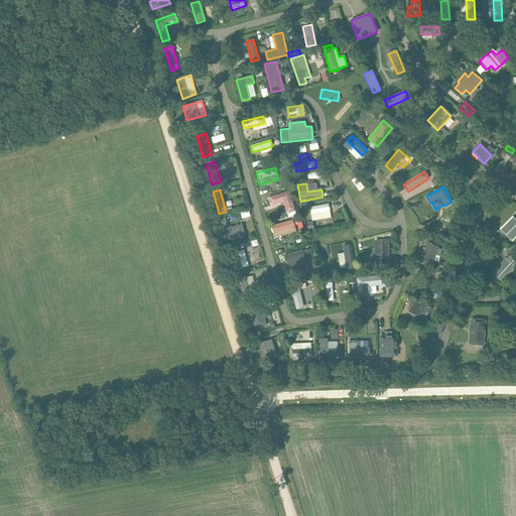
[(287,214),(295,211),(289,190),(268,198),(270,207),(283,203),(287,214)]
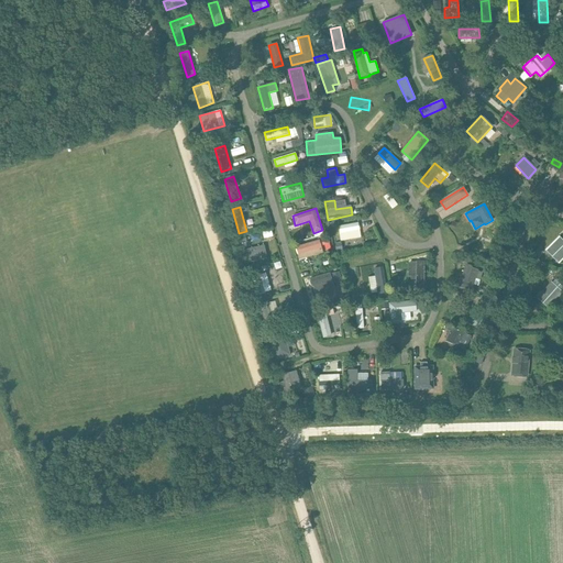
[(339,233),(341,241),(362,238),(359,222),(339,225),(340,232),(339,233)]
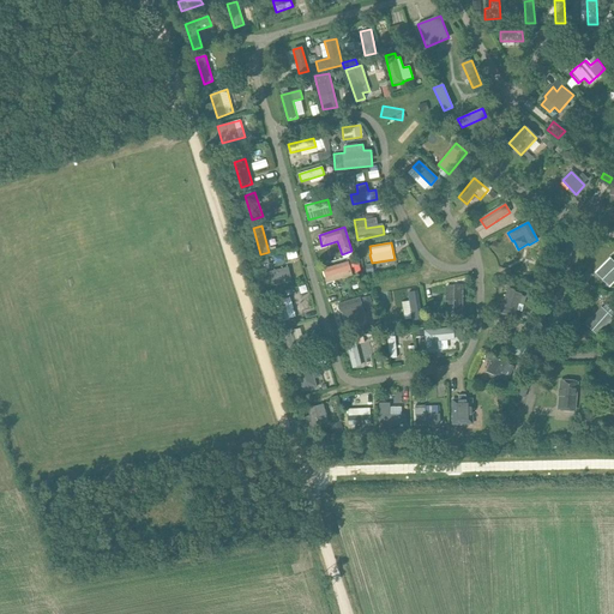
[(613,262),(611,259),(596,274),(609,288),(613,282),(613,262)]
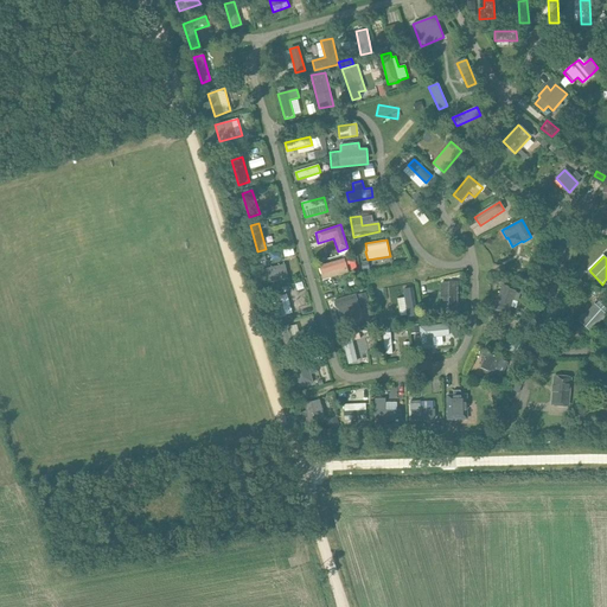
[(319,266),(323,281),(349,273),(344,259),(319,266)]
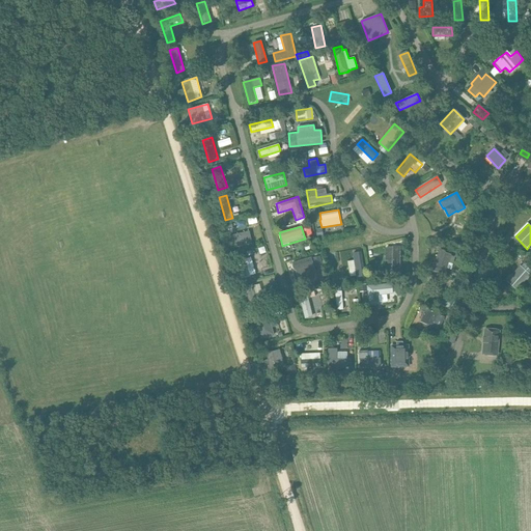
[(235,247),(252,243),(249,231),(232,235),(235,247)]
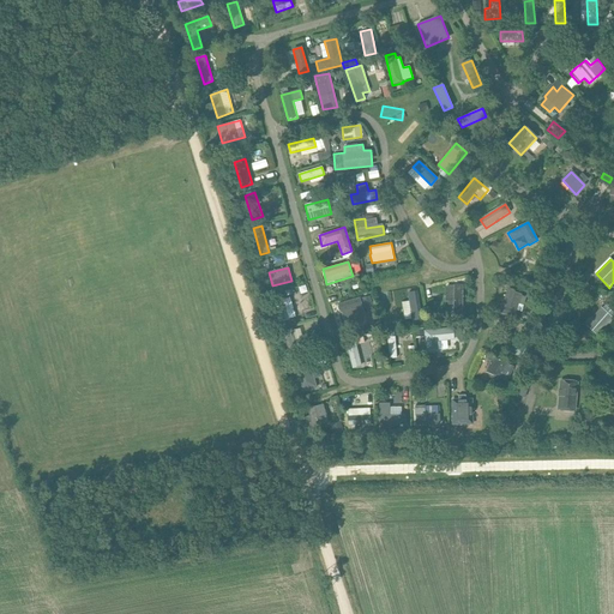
[(453,314),(464,314),(464,284),(455,284),(455,286),(445,286),(445,301),(449,301),(449,305),(453,305),(453,314)]
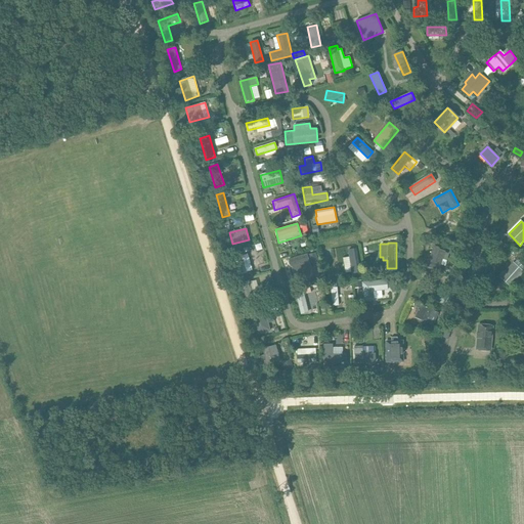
[(426,267),(439,272),(446,252),(433,247),(426,267)]
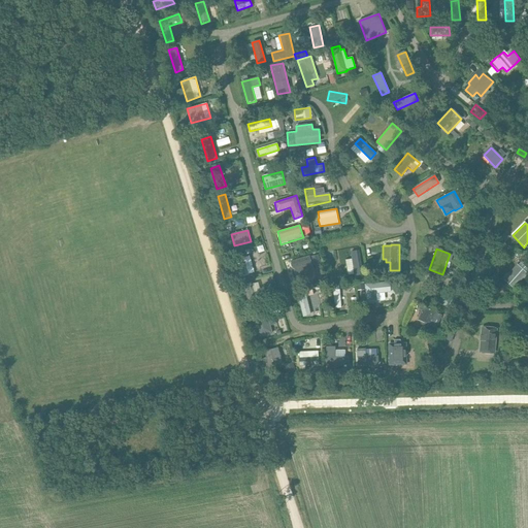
[(355,277),(363,276),(359,251),(351,252),(355,277)]
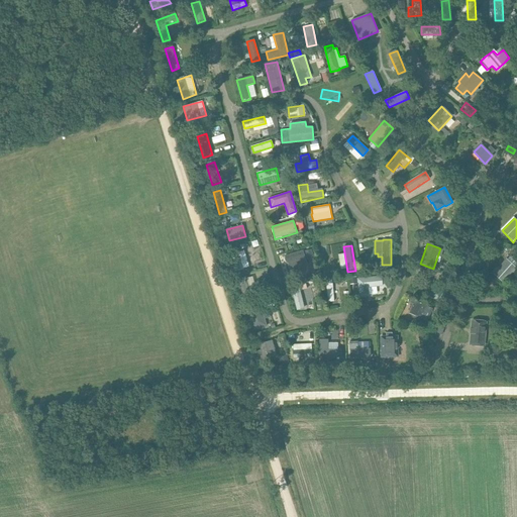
[(236,271),(248,267),(243,251),(238,252),(237,249),(230,251),(236,271)]
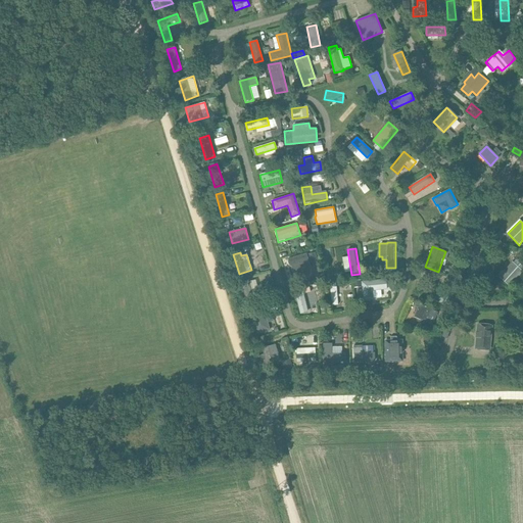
[(515,260),(513,264),(522,271),(522,269),(522,255),(519,252),(513,258),(515,260)]
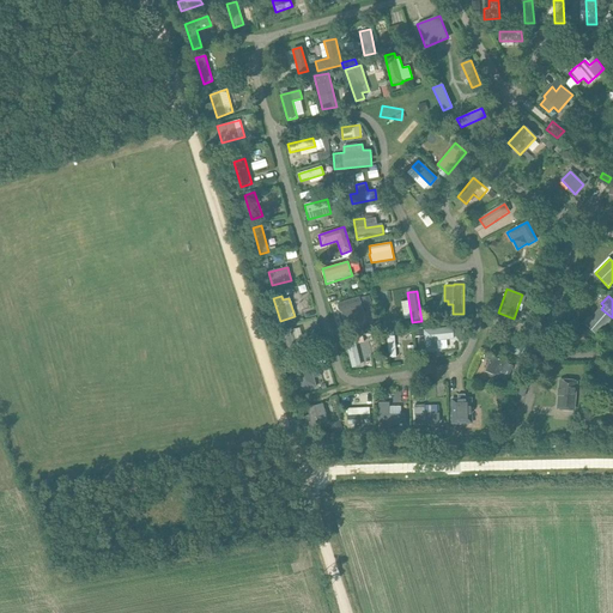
[(364,314),(359,297),(338,303),(338,304),(337,307),(338,310),(339,311),(340,313),(341,313),(343,320),(364,314)]
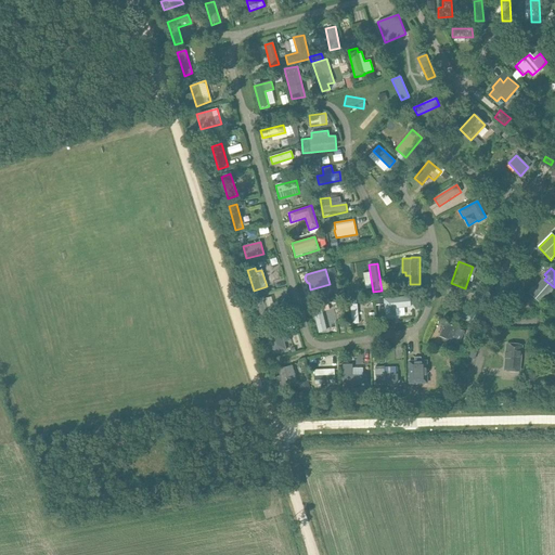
[(528,294),(541,305),(554,288),(554,287),(544,280),(543,279),(534,287),(532,287),(529,292),(529,294),(528,294)]
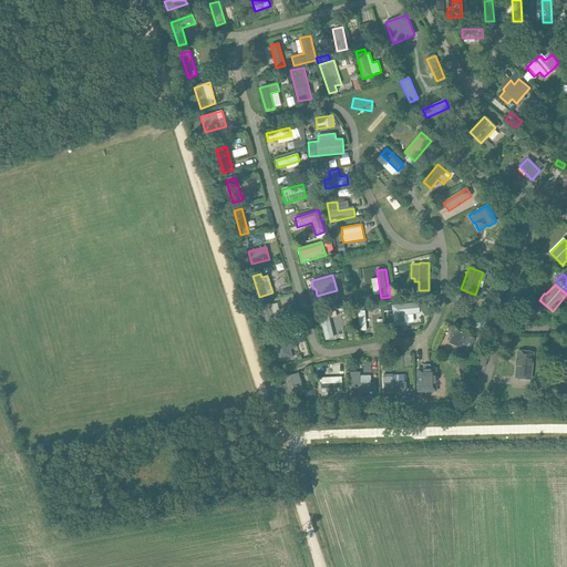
[(419,313),(418,302),(392,305),(394,327),(404,326),(403,315),(419,313)]
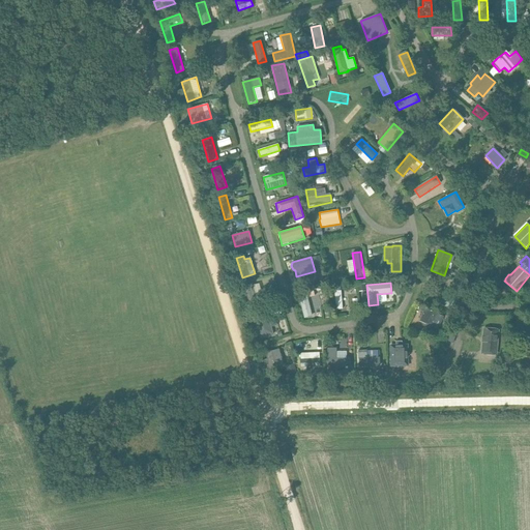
[(304,318),(312,317),(306,294),(299,296),(304,318)]
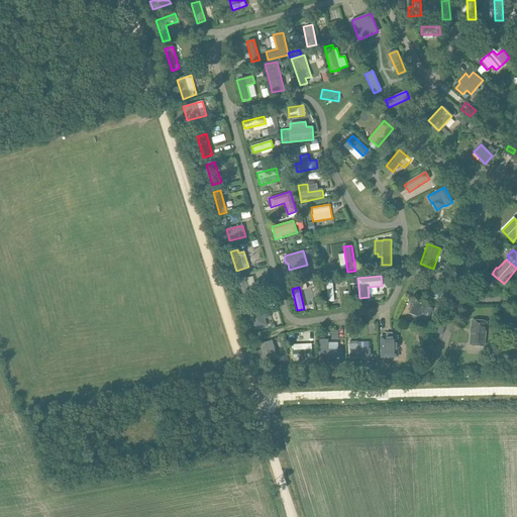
[(414,301),(409,313),(427,320),(432,308),(414,301)]
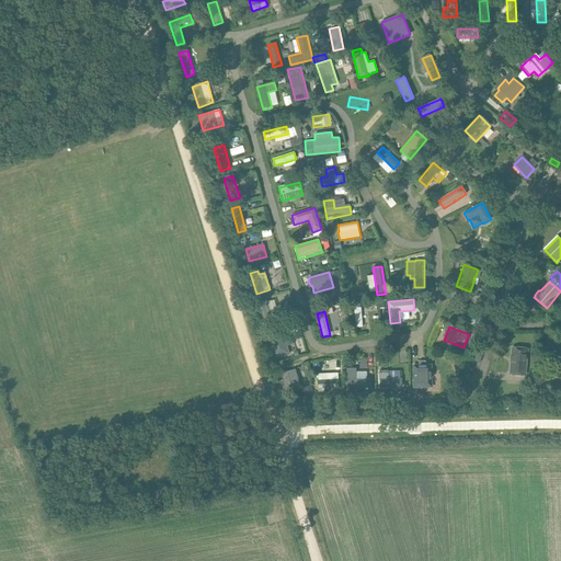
[(289,354),(287,345),(293,344),(290,336),(285,338),(283,332),(267,336),(274,358),(289,354)]
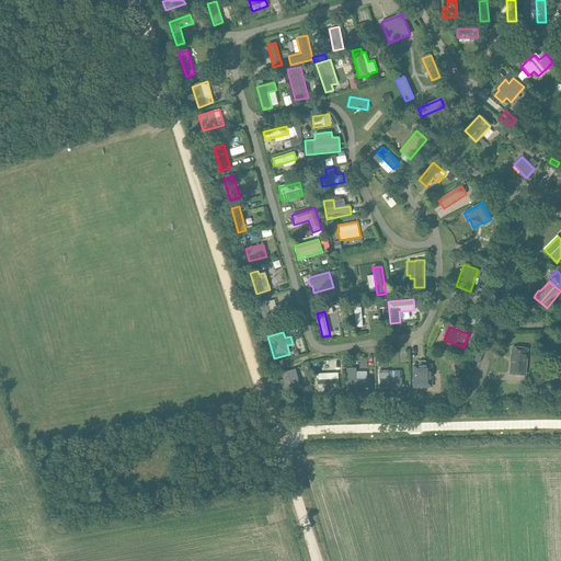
[(526,377),(528,350),(511,347),(508,375),(526,377)]
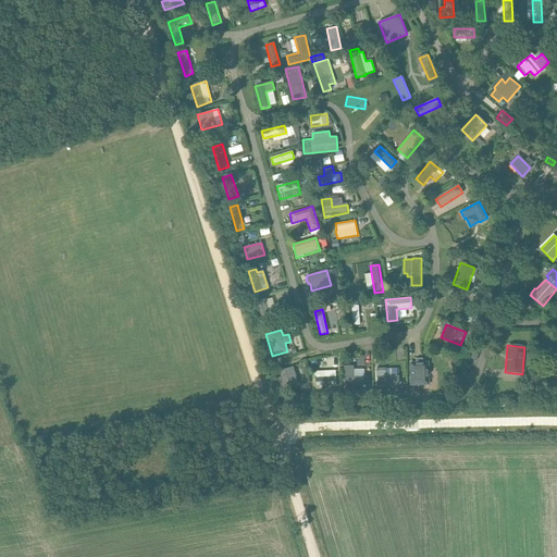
[(410,384),(428,384),(428,362),(422,362),(422,358),(416,358),(416,362),(410,362),(410,384)]
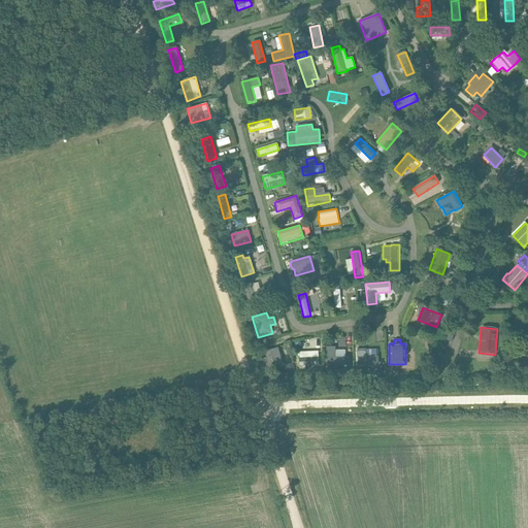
[(282,364),(277,348),(265,351),(266,358),(259,360),(261,369),(282,364)]
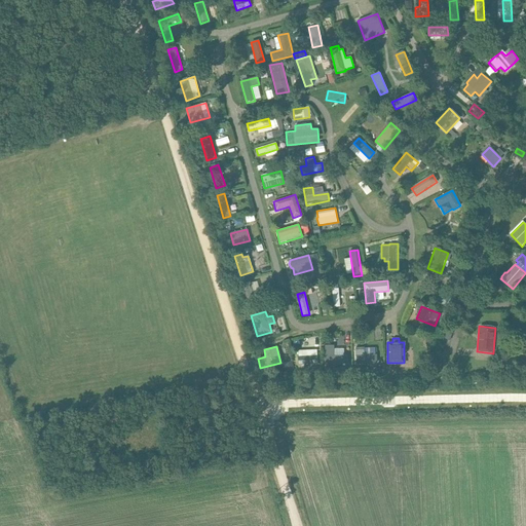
[(334,346),(325,346),(325,365),(348,365),(348,357),(334,357),(334,346)]
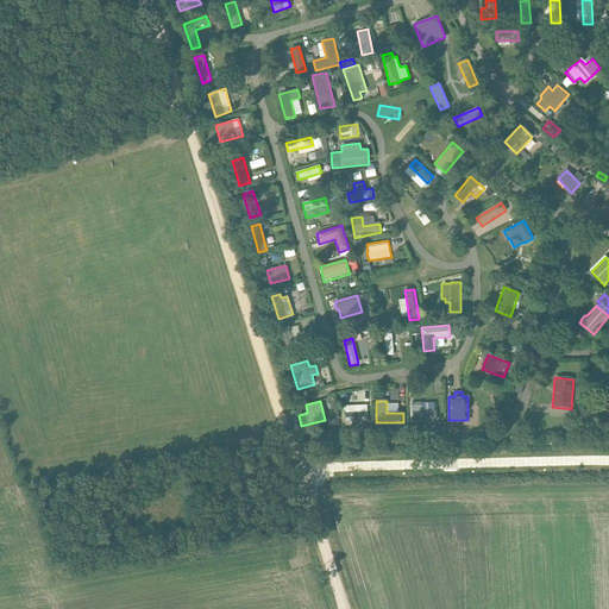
[(421,402),(412,402),(412,420),(437,420),(435,410),(422,410),(421,402)]
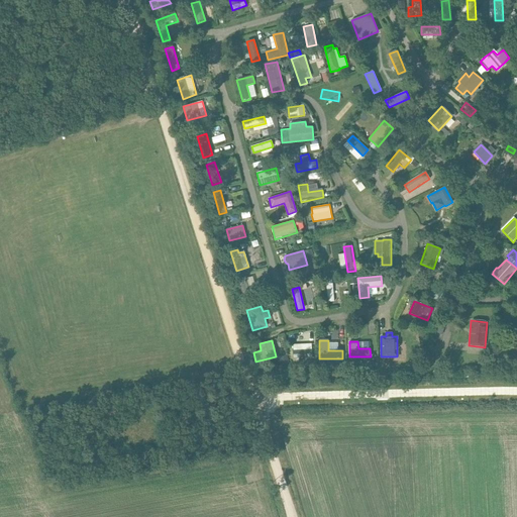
[(312,345),(293,345),(293,357),(312,356),(312,345)]
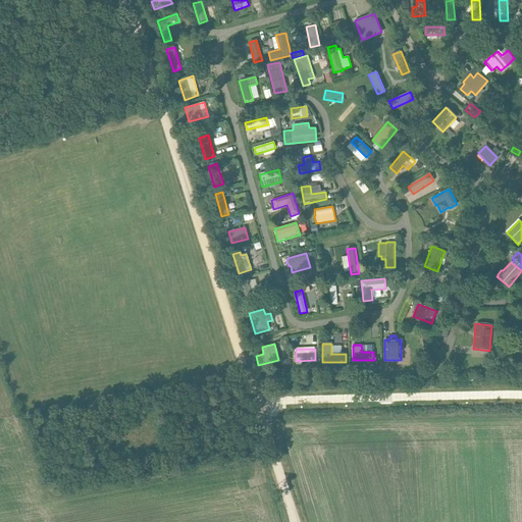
[(286,359),(280,361),(282,368),(289,366),(286,359)]
